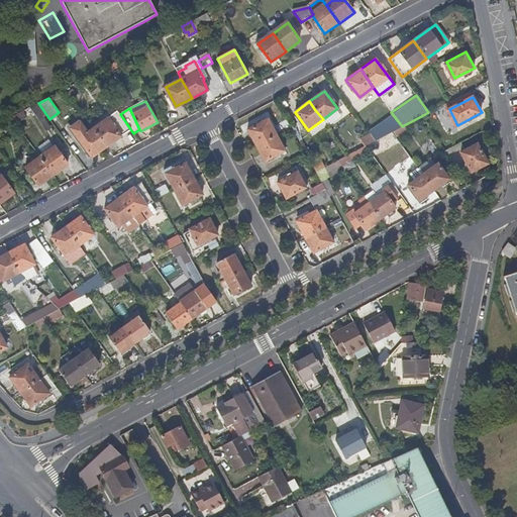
[(121,135),(108,117),(94,128),(107,146),(121,135)]
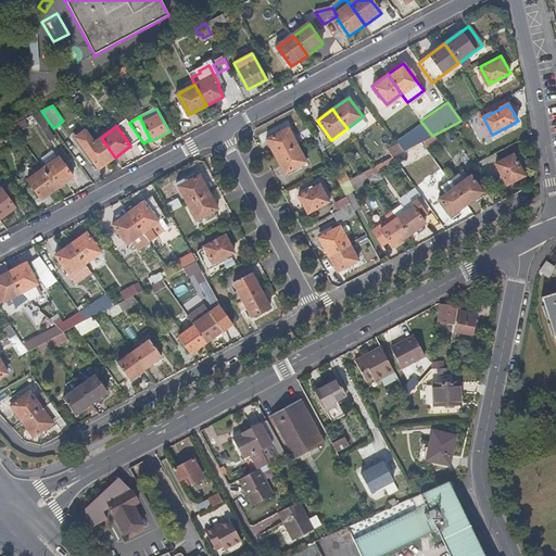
[(275,156),(297,146),(287,128),(265,139),(275,156)]
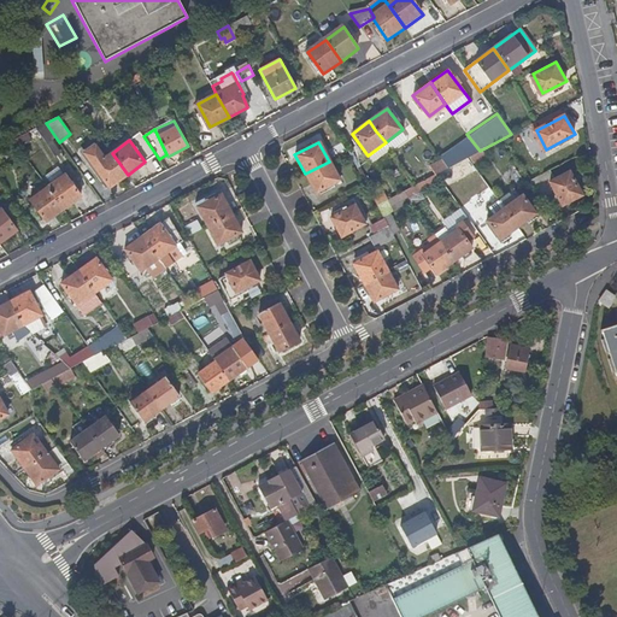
[(466,158),(459,148),(441,158),(447,168),(466,158)]
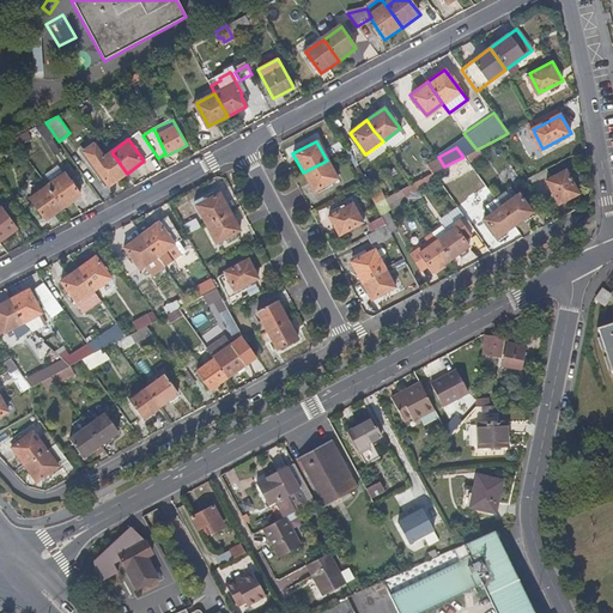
[(127,174),(111,152),(93,165),(109,186),(127,174)]
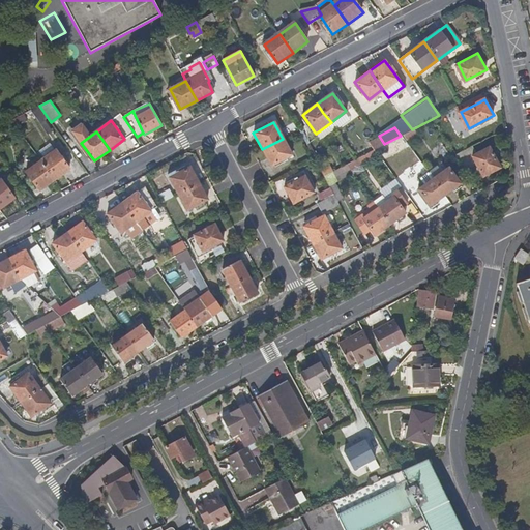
[(384,144),(379,136),(367,142),(373,150),(375,149),(384,144)]
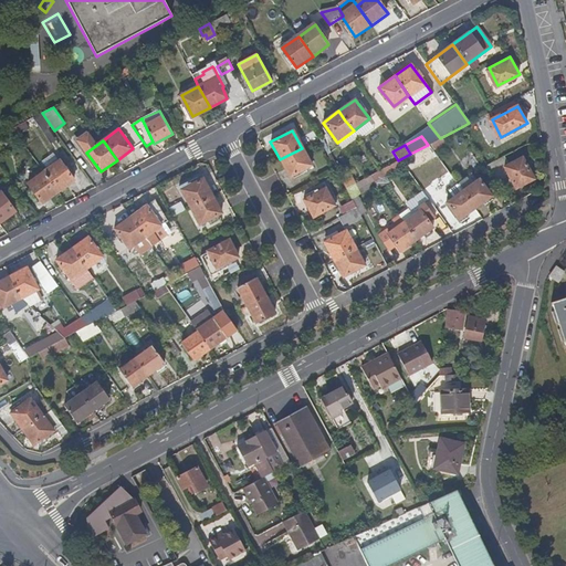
[(311,166),(302,148),(280,159),(290,177),(311,166)]
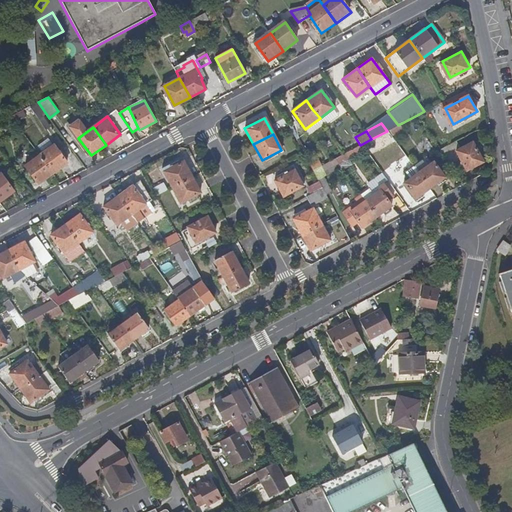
[(484,163),(473,142),(460,149),(459,149),(456,141),(438,150),(449,165),(461,159),(467,171),(484,163)]
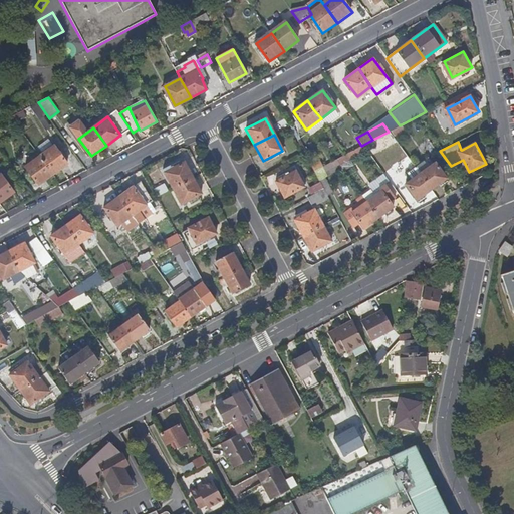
[(351,158),(366,150),(363,145),(361,146),(358,148),(336,159),(342,167),(344,170),(354,164),(351,158)]
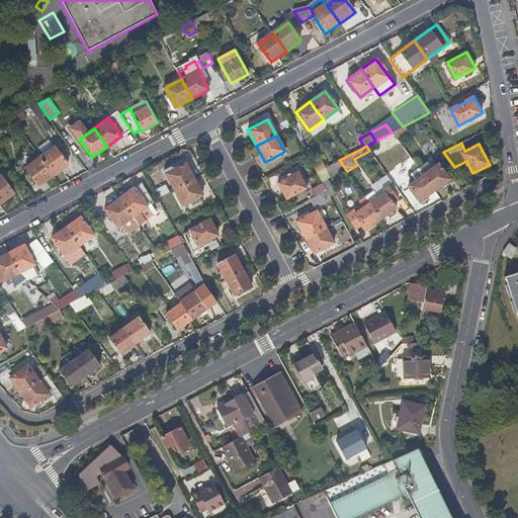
[(68,164),(55,147),(40,157),(54,175),(68,164)]
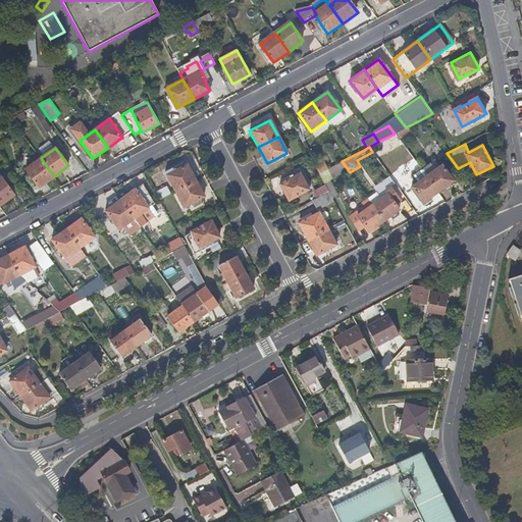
[(54,176),(41,158),(25,169),(39,187),(54,176)]
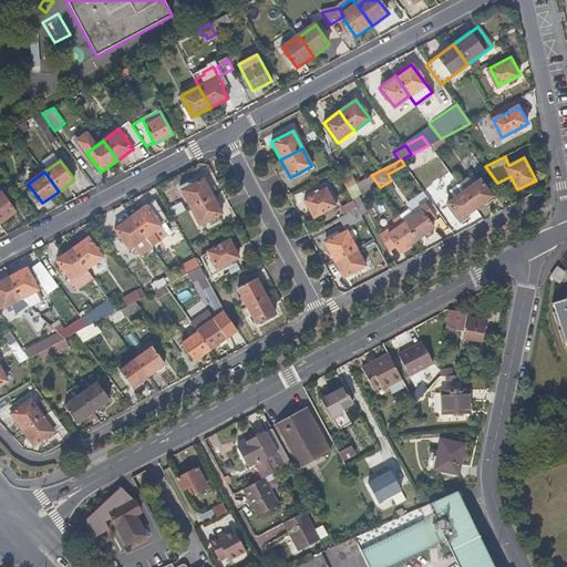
[(359,194),(378,184),(371,175),(356,183),(346,188),(350,196),(352,199),(357,208),(361,216),(368,210),(359,194)]
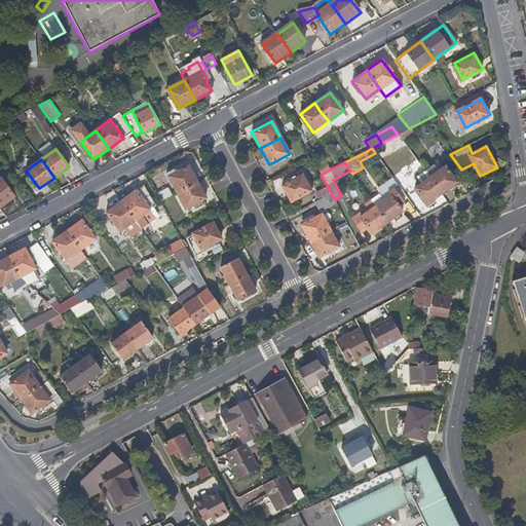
[(330,170),(327,163),(317,168),(321,175),(330,170)]
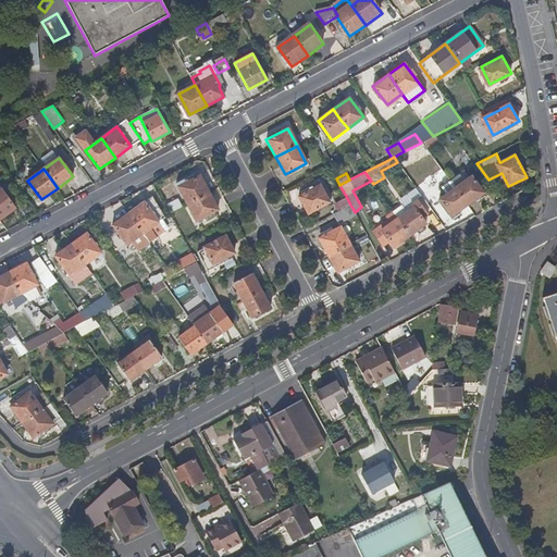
[(187,205),(209,193),(200,175),(178,187),(187,205)]
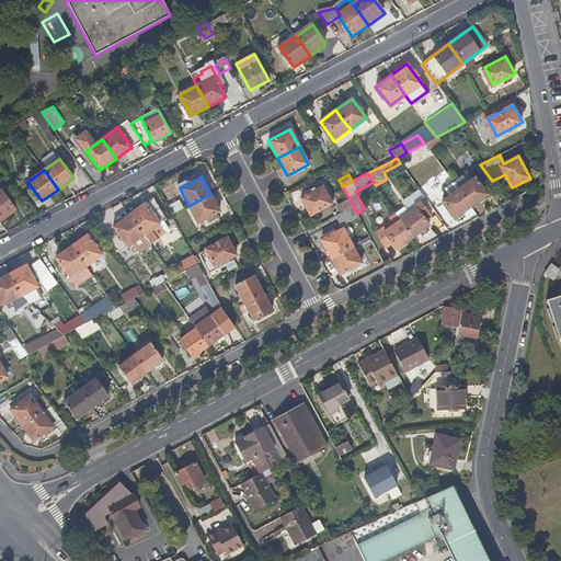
[(487,195),(474,179),(459,190),(471,206),(481,198),(487,195)]
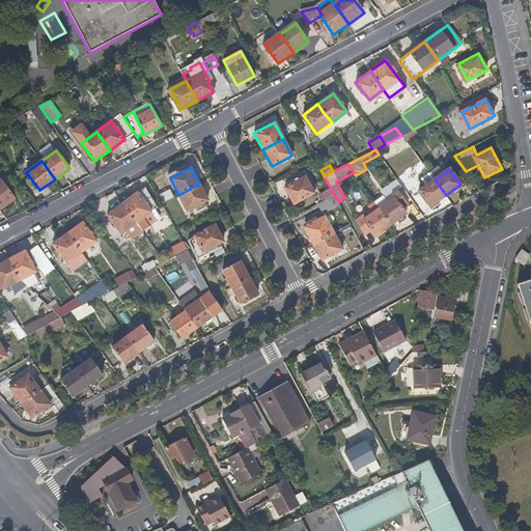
[(285,187),(295,203),(315,192),(306,176),(285,187)]
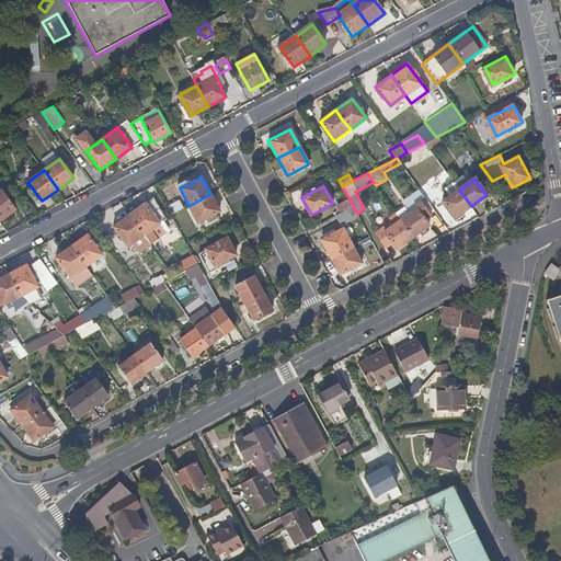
[(0,219),(15,208),(2,190),(0,190),(0,219)]
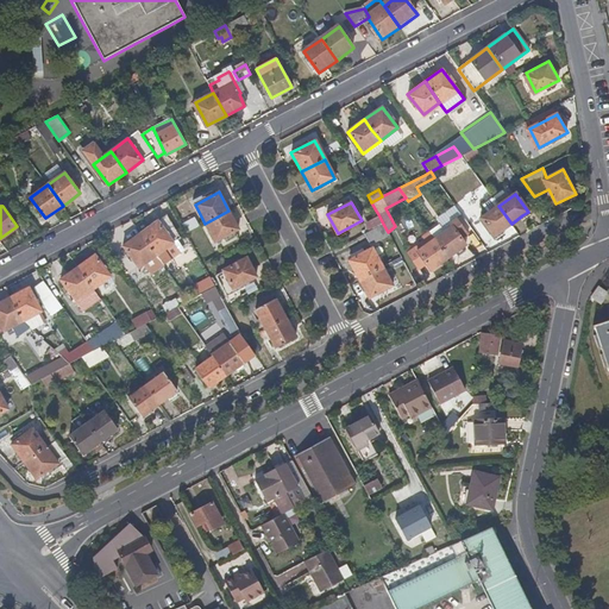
[(512,224),(498,206),(481,219),(494,237),(512,224)]
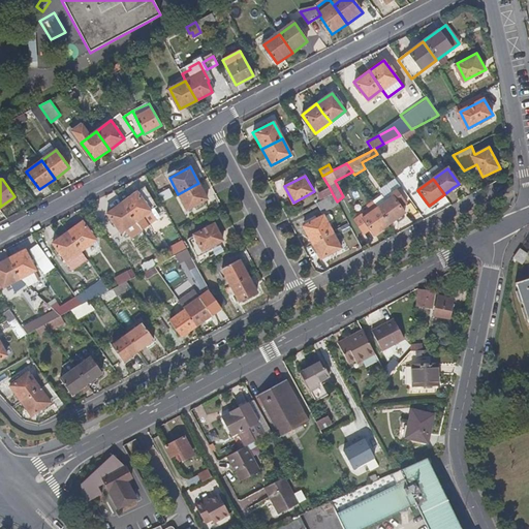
[(207,199),(198,183),(178,194),(187,210),(207,199)]
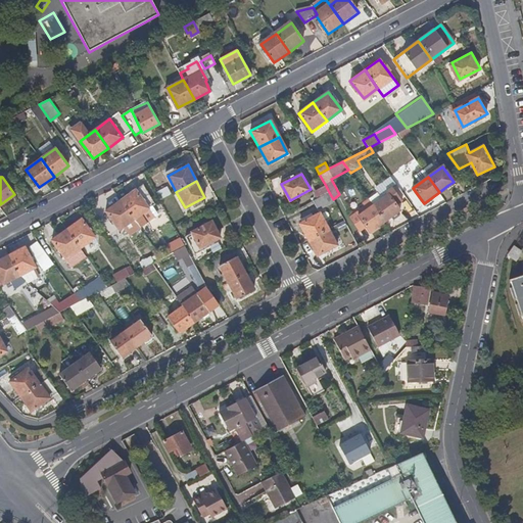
[(155,202),(142,183),(120,199),(122,202),(133,218),(155,202)]
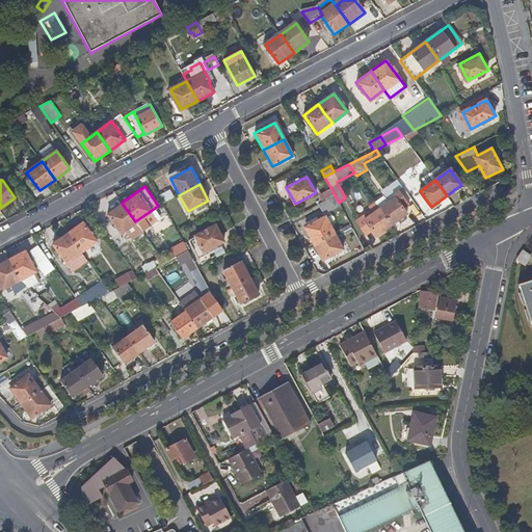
[(335,195),(330,187),(321,192),(325,201),(335,195)]
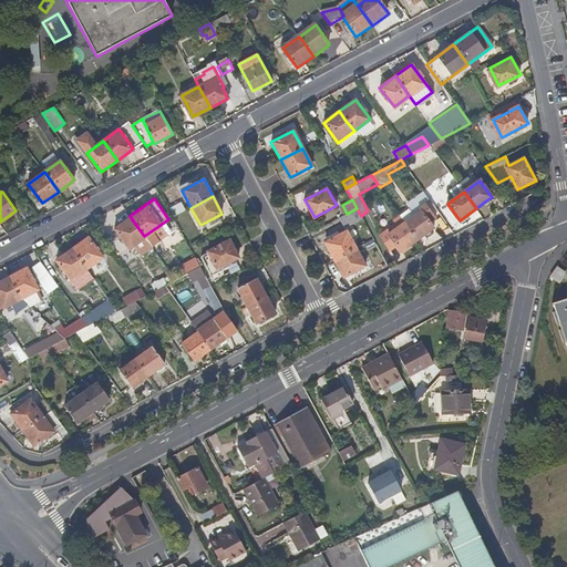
[(440,215),(430,200),(425,205),(435,218),(440,215)]
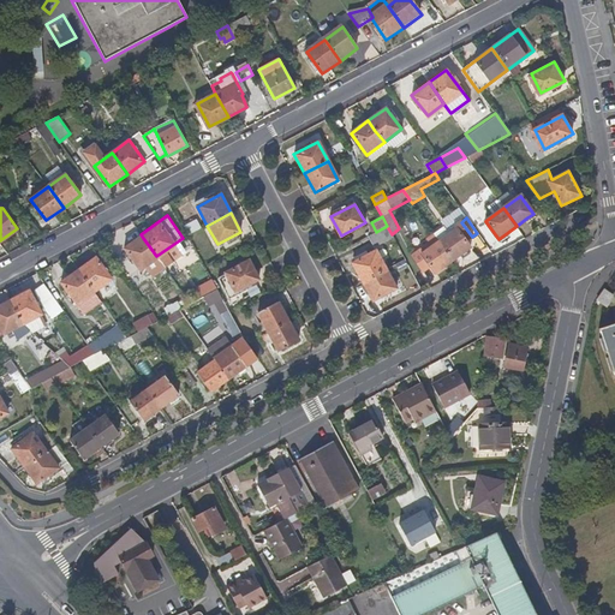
[(466,240),(472,237),(461,222),(447,232),(443,228),(434,236),(439,242),(452,260),(470,248),(467,244),(466,240)]
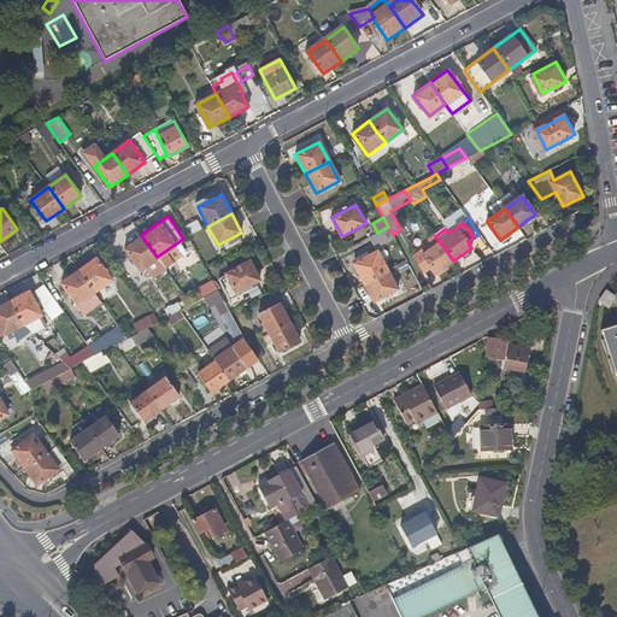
[(374,246),(393,236),(393,235),(388,227),(377,233),(369,238),(374,246)]
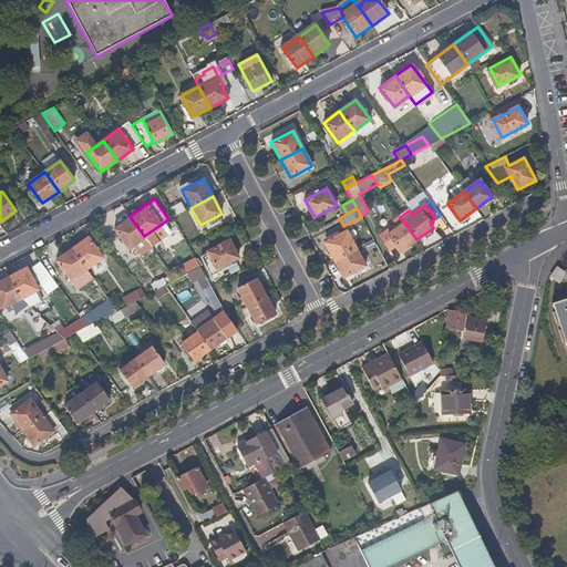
[(144,236),(132,219),(130,216),(114,228),(129,247),(144,236)]
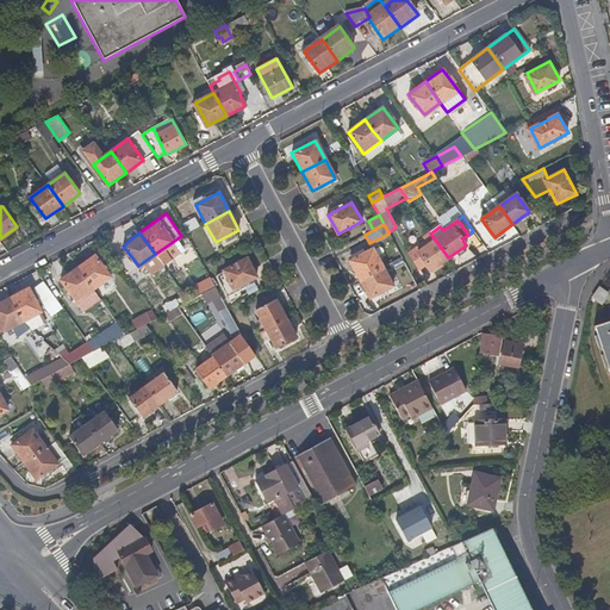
[(448,257),(435,240),(427,244),(423,241),(408,253),(419,269),(427,265),(431,271),(433,271),(434,272),(443,266),(441,262),(448,257)]
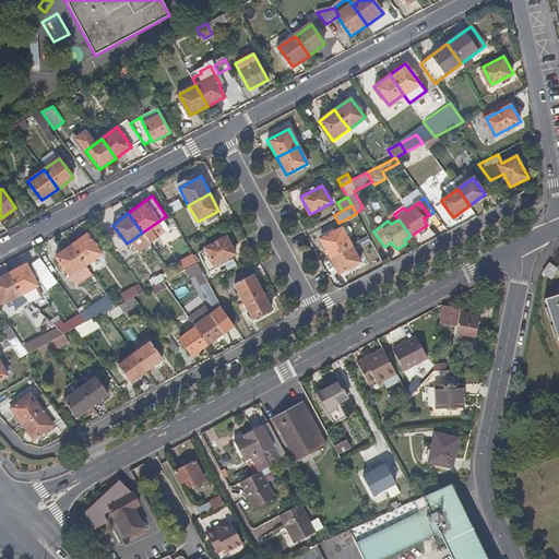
[(351,245),(342,227),(320,239),(330,257),(351,245)]
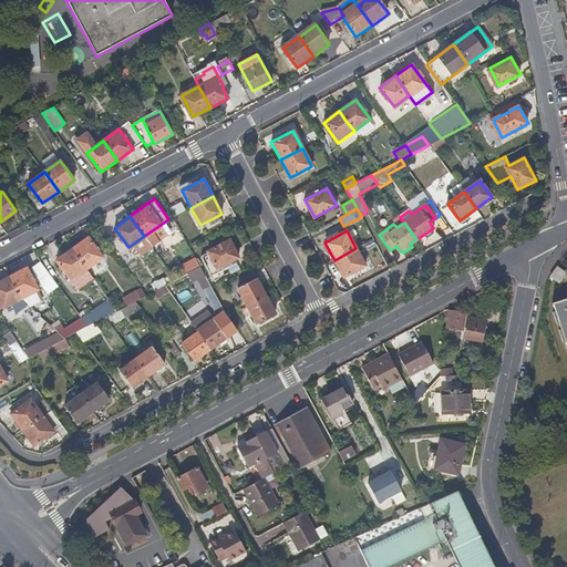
[(102,255),(89,235),(71,247),(85,267),(102,255)]
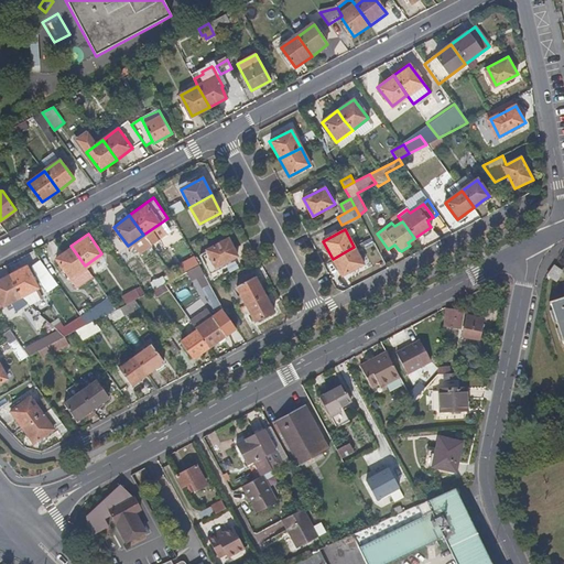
[(205,251),(215,269),(237,258),(227,239),(205,251)]
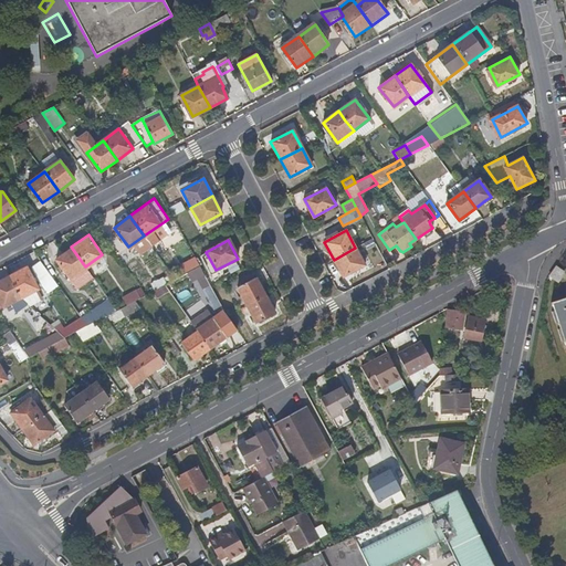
[(85,266),(71,247),(55,259),(70,278),(85,266)]
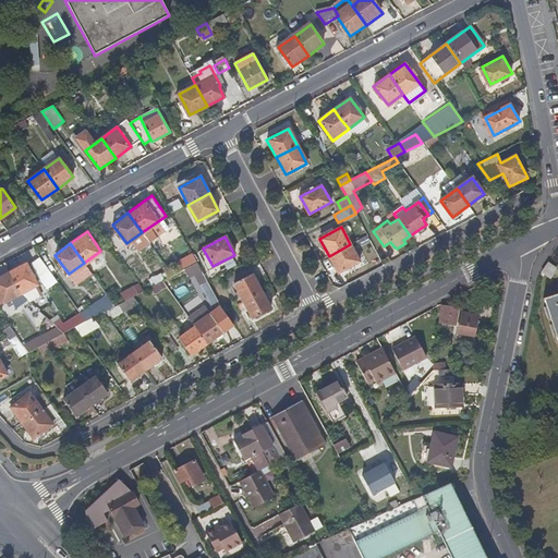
[(360,262),(350,244),(329,256),(338,273),(360,262)]
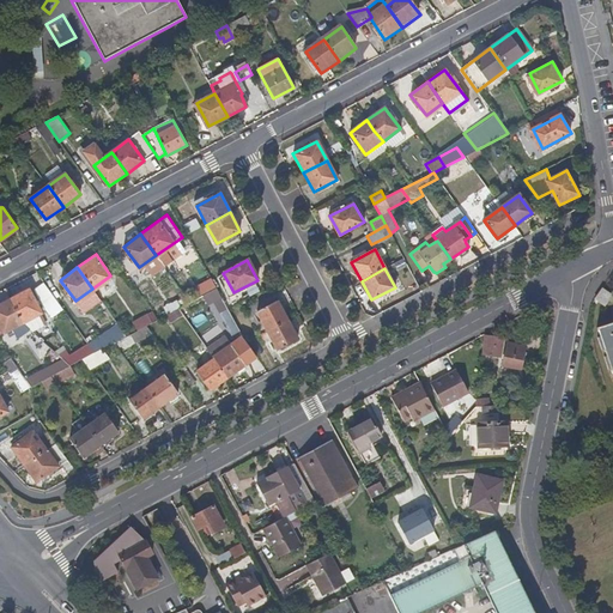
[(210,292),(205,284),(192,290),(195,299),(204,295),(210,292)]
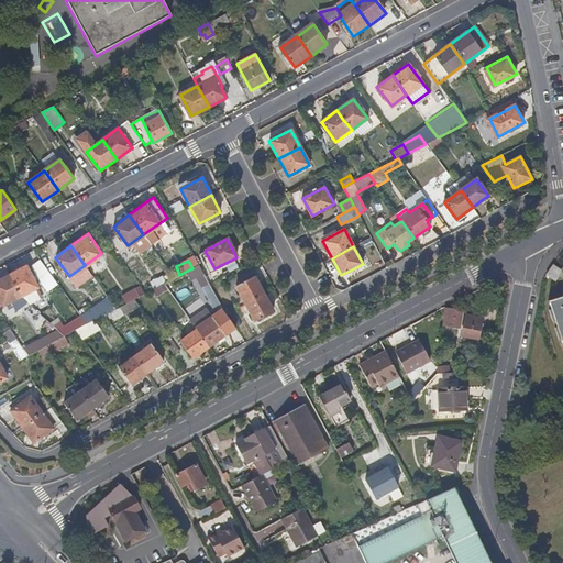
[(42,282),(28,263),(11,274),(20,286),(25,294),(42,282)]
